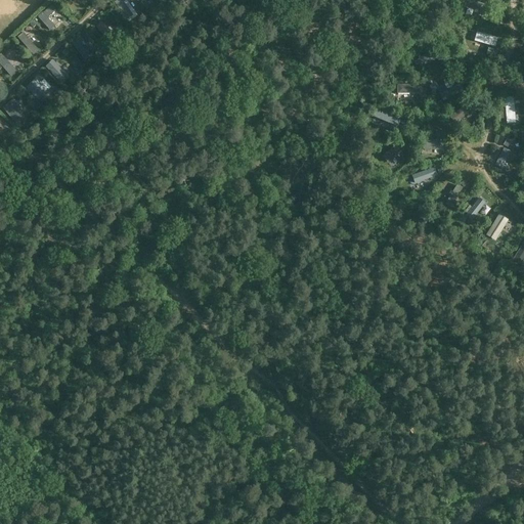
[(117,0),(115,2),(127,20),(133,15),(122,0),(117,0)]
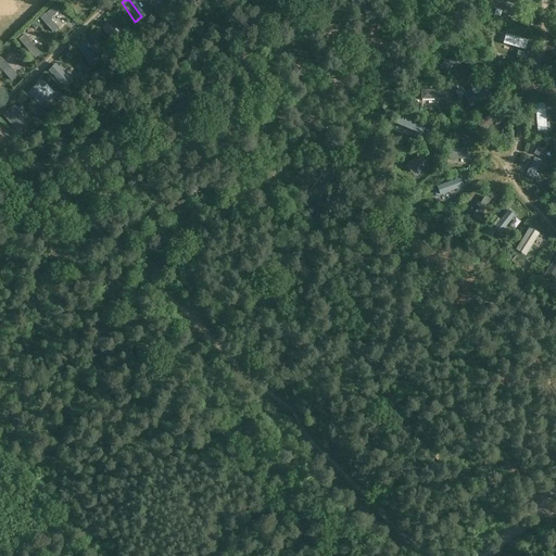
[(491,0),(490,7),(503,12),(503,13),(507,14),(507,13),(512,14),(515,4),(502,0),(491,0)]
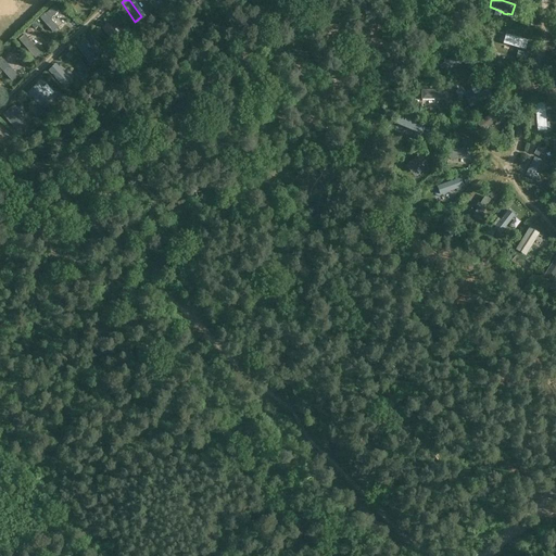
[(61,5),(73,19),(77,14),(66,1),(61,5)]
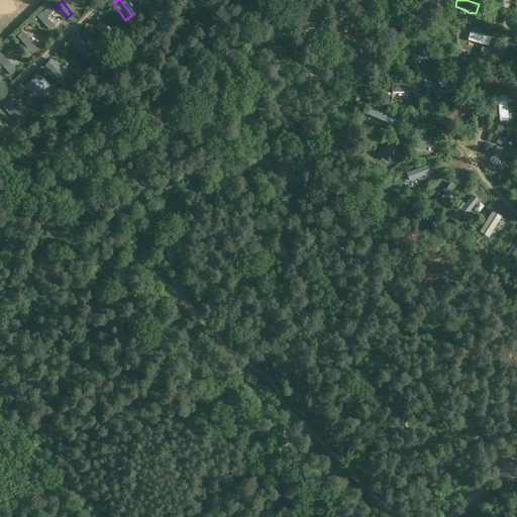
[(145,2),(141,6),(147,11),(150,7),(145,2)]
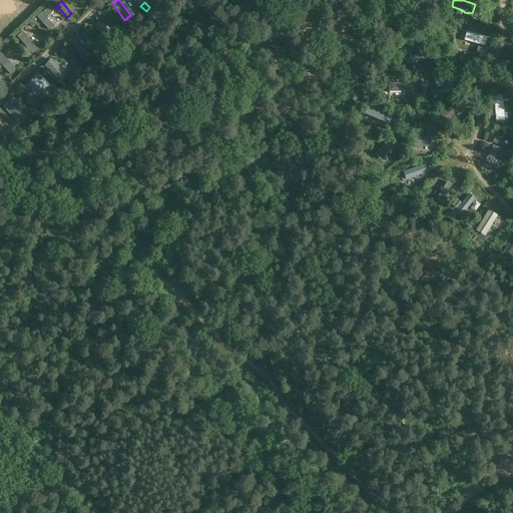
[(42,11),(37,16),(49,29),(54,25),(47,18),(55,10),(50,5),(42,12),(42,11)]
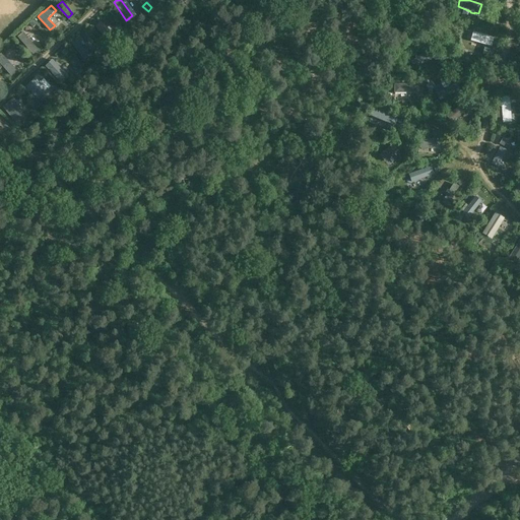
[(101,21),(94,27),(105,39),(111,33),(101,21)]
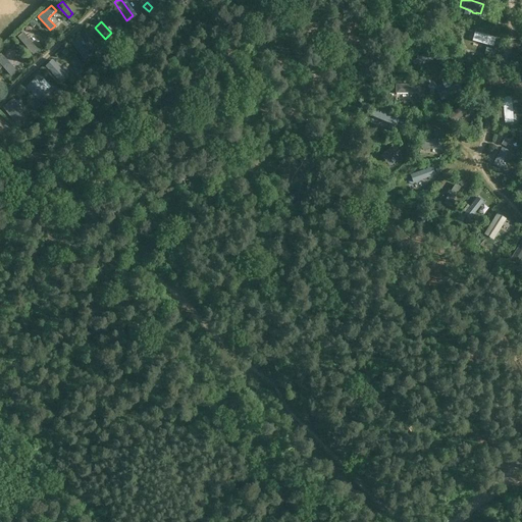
[(39,50),(22,32),(17,37),(34,54),(39,50)]
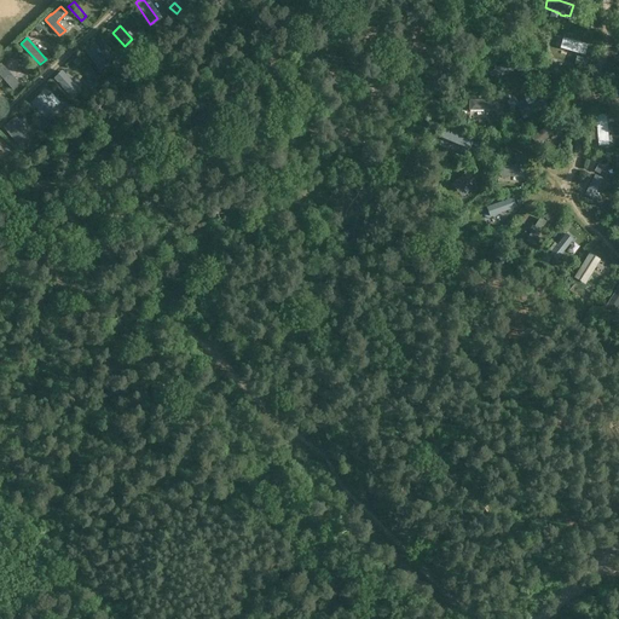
[(557,47),(572,52),(571,53),(574,55),(576,53),(580,56),(584,46),(561,38),(557,47)]
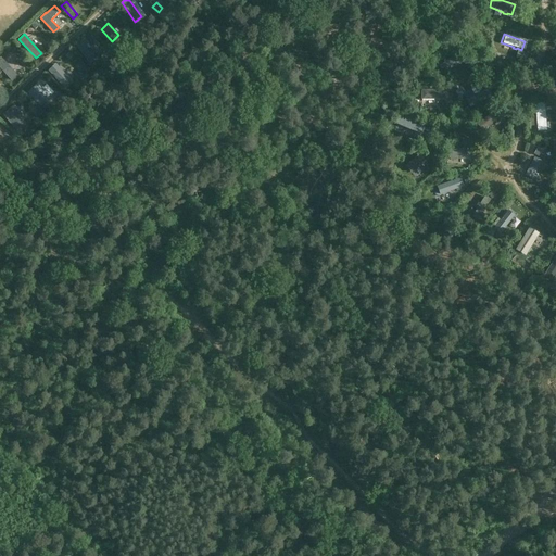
[(83,41),(76,47),(90,64),(97,59),(83,41)]
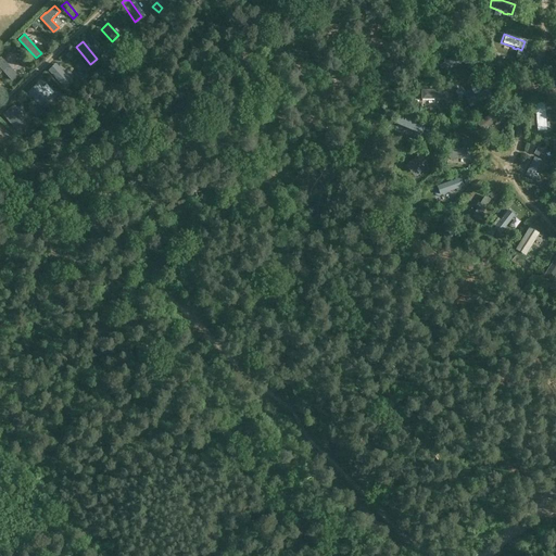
[(458,52),(439,65),(444,74),(464,62),(458,52)]
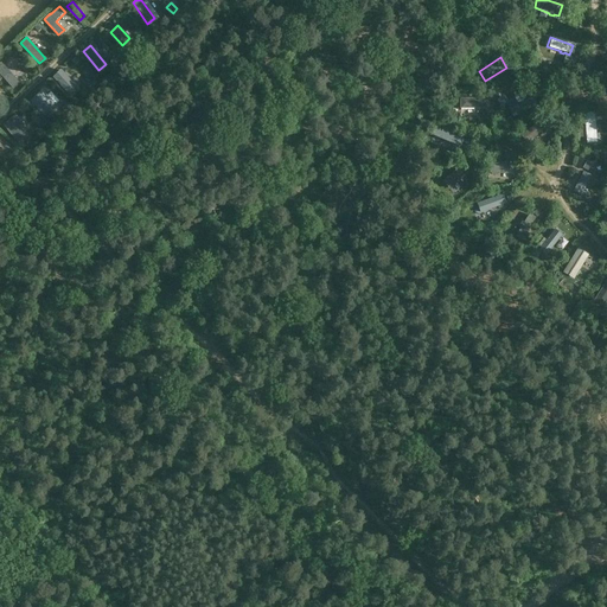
[(0,63),(0,75),(12,88),(19,82),(1,62),(0,63)]
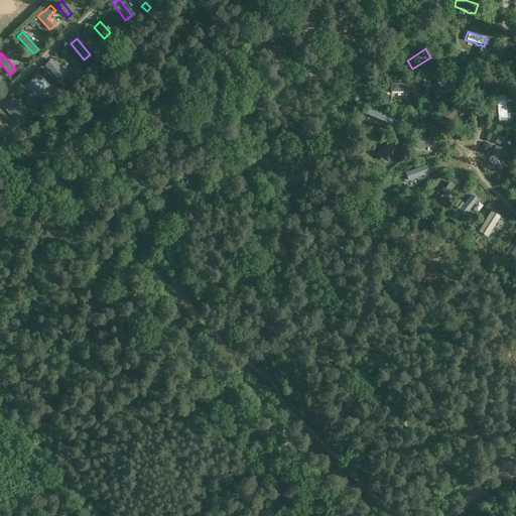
[(54,59),(48,63),(58,81),(65,77),(54,59)]
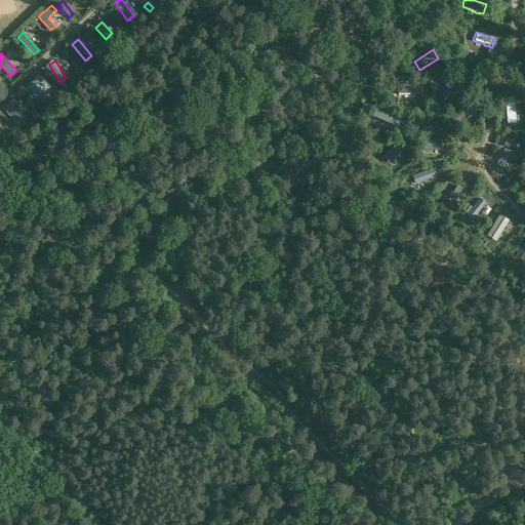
[(49,90),(37,77),(26,87),(38,101),(49,90)]
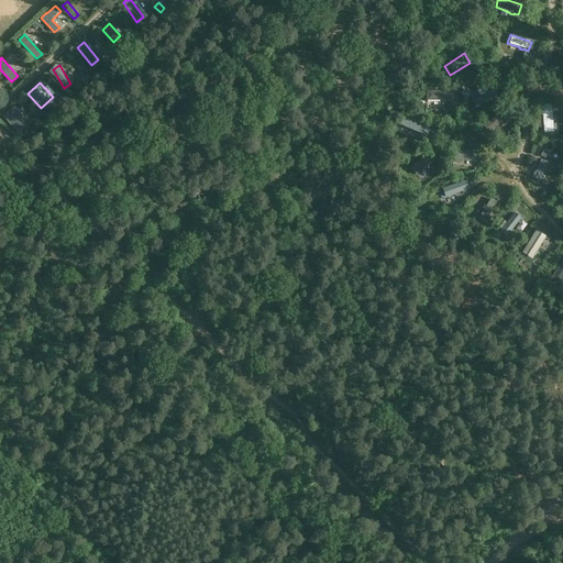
[(494,89),(481,97),(479,95),(475,97),(476,98),(473,100),(476,108),(497,97),(494,89)]
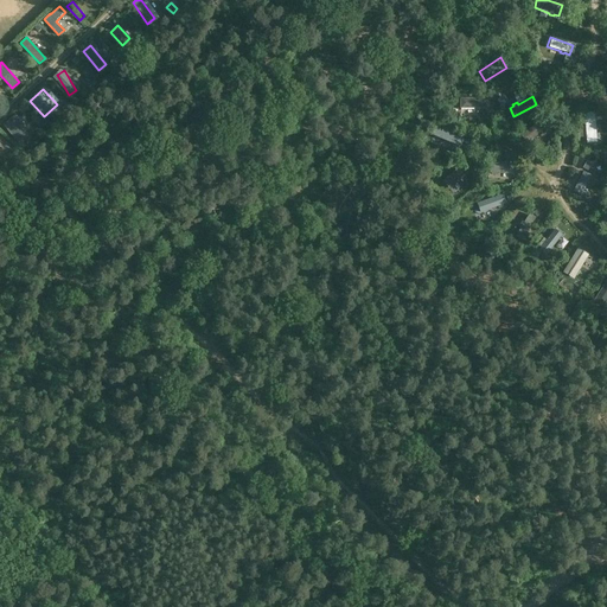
[(486,98),(460,98),(460,108),(486,108),(486,98)]
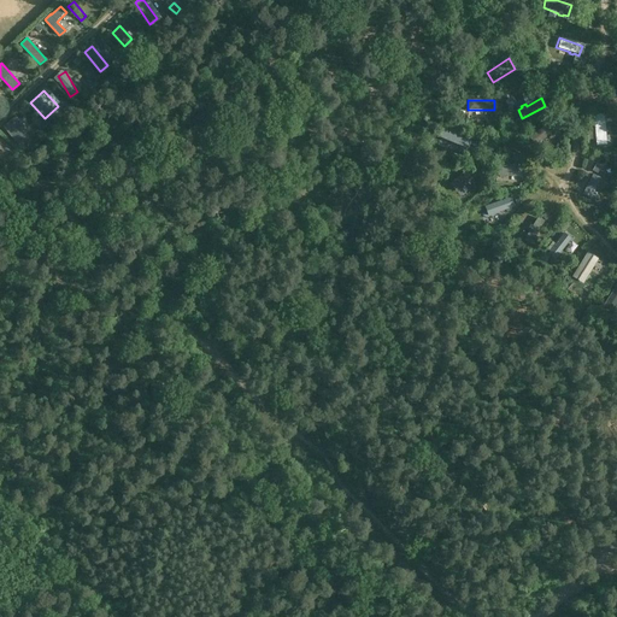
[(16,117),(3,127),(15,142),(28,133),(16,117)]
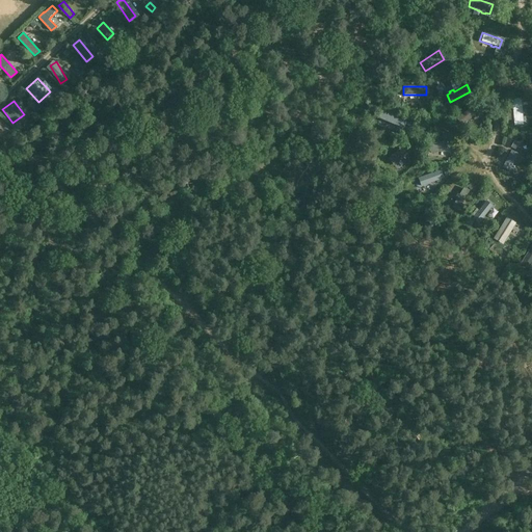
[(520,101),(511,102),(512,124),(522,123),(520,101)]
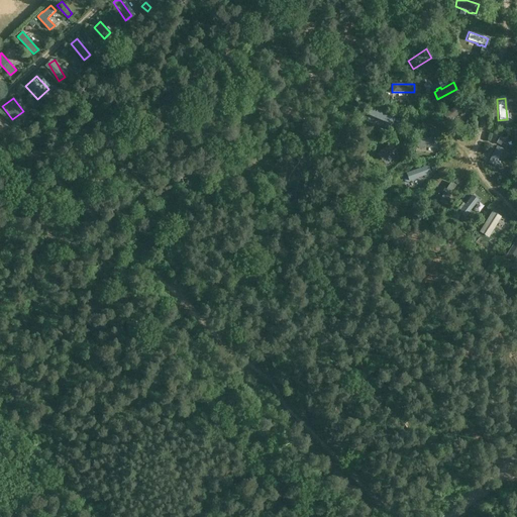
[(462,102),(443,115),(448,122),(468,109),(462,102)]
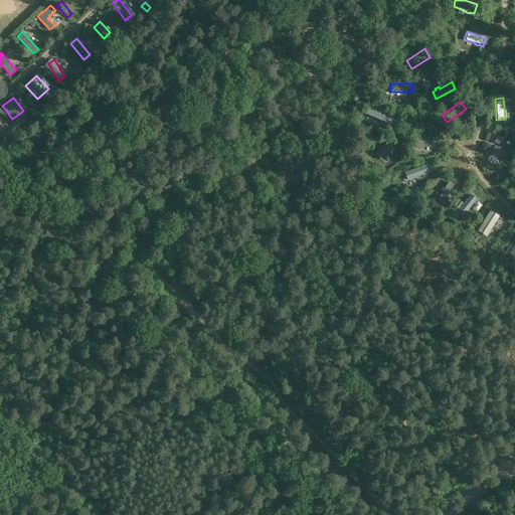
[(413,147),(417,147),(417,149),(421,149),(421,147),(436,148),(436,139),(414,137),(413,147)]
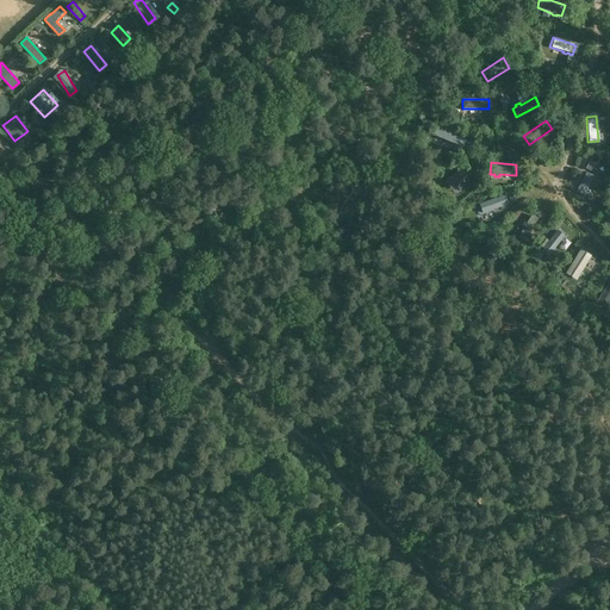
[(453,191),(472,174),(465,166),(446,182),(453,191)]
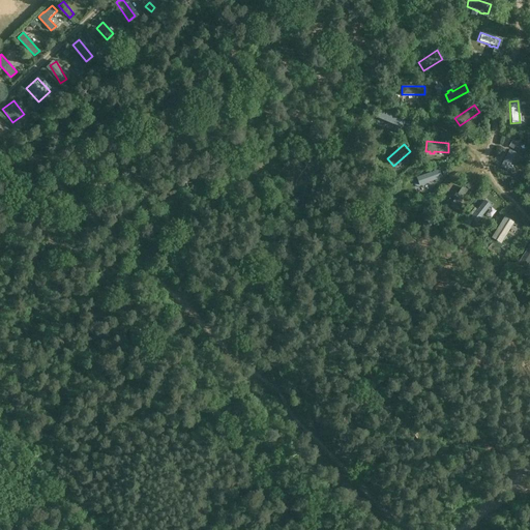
[(519,156),(514,152),(501,165),(505,169),(519,156)]
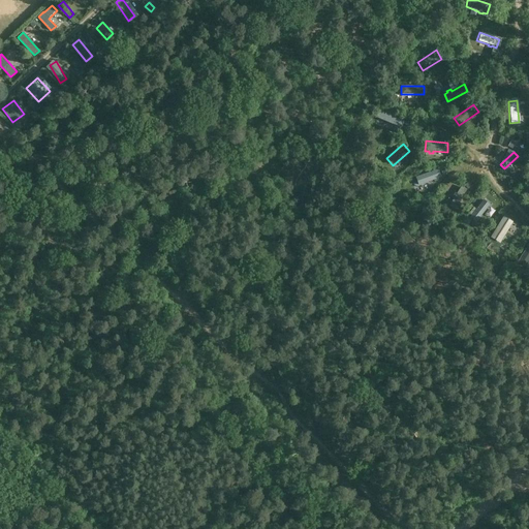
[(436,169),(414,175),(416,185),(438,180),(436,169)]
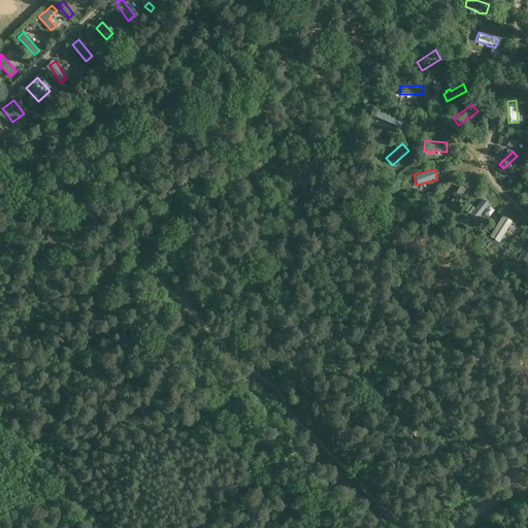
[(461,186),(448,205),(454,209),(466,189),(461,186)]
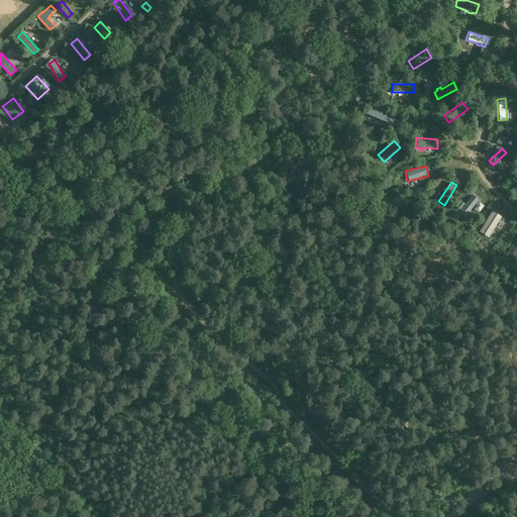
[(483,196),(477,193),(468,212),(474,215),(483,196)]
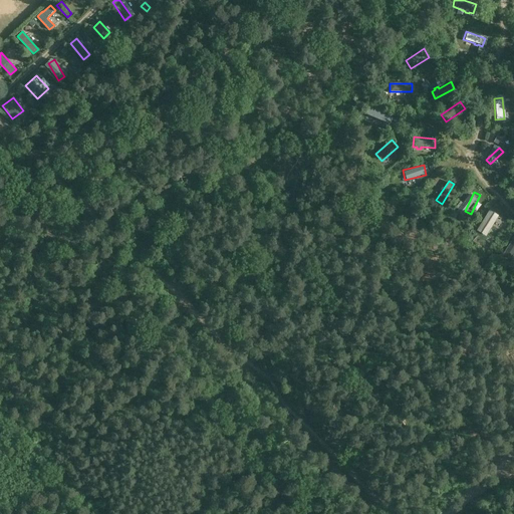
[(499,211),(496,218),(494,218),(492,222),(494,223),(491,230),(497,233),(505,214),(505,213),(499,211)]
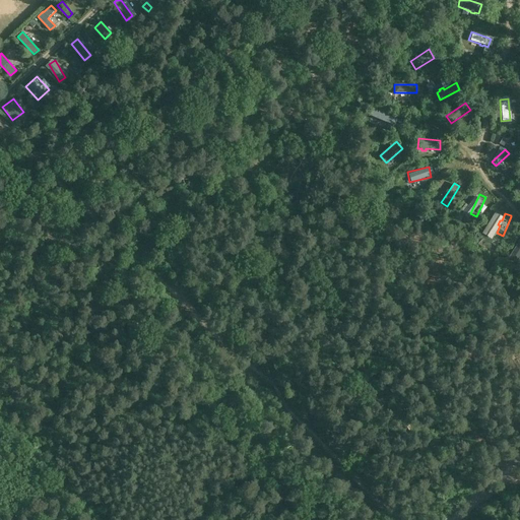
[(479,239),(476,244),(482,248),(485,242),(479,239)]
